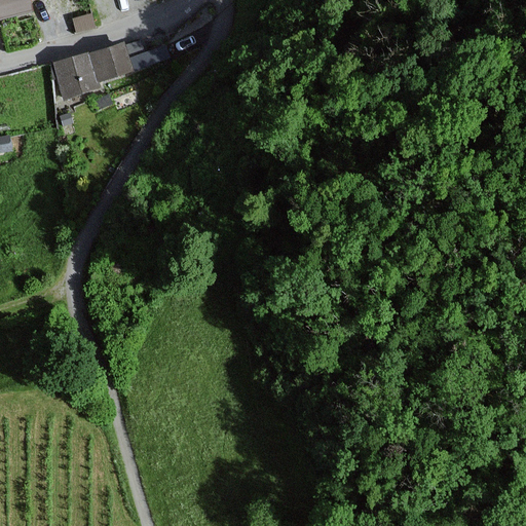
[(25,0),(0,0),(0,17),(28,12),(25,0)]
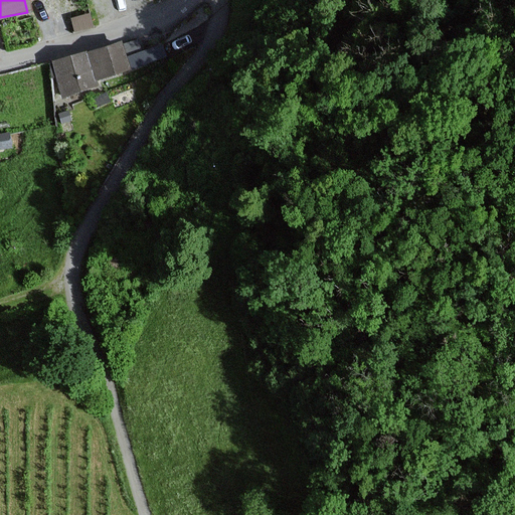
[(138,40),(125,44),(132,68),(165,58),(161,43),(141,49),(138,40)]
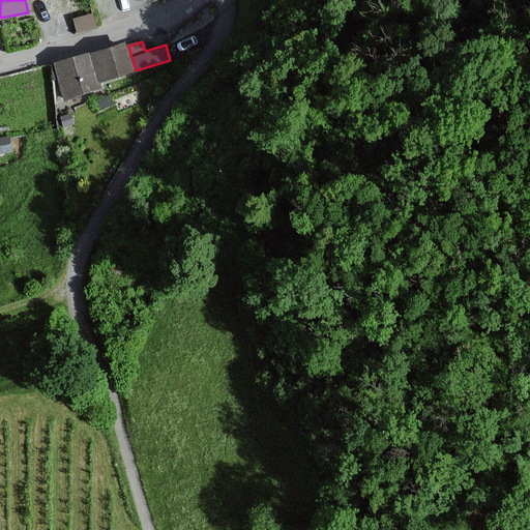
[(123,42),(88,55),(97,83),(133,71),(123,42)]
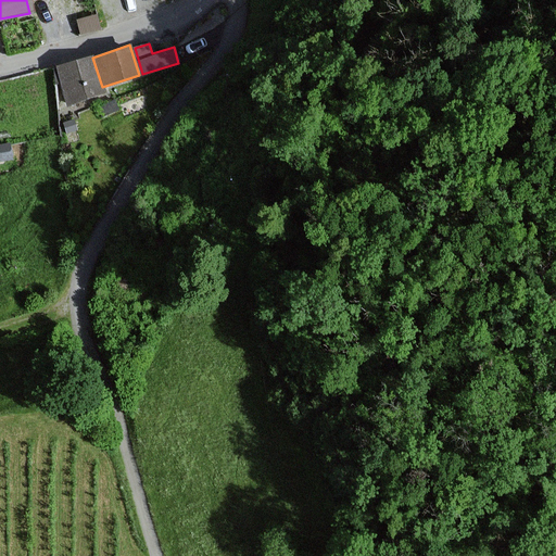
[(104,93),(102,87),(92,58),(57,68),(68,105),(104,93)]
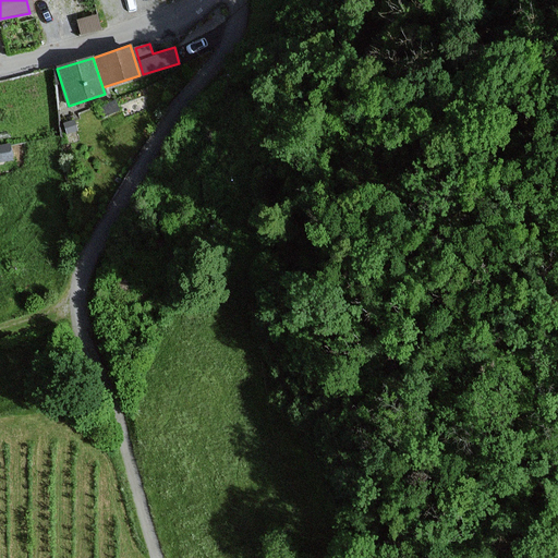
[(10,146),(0,146),(0,160),(11,159),(10,146)]
